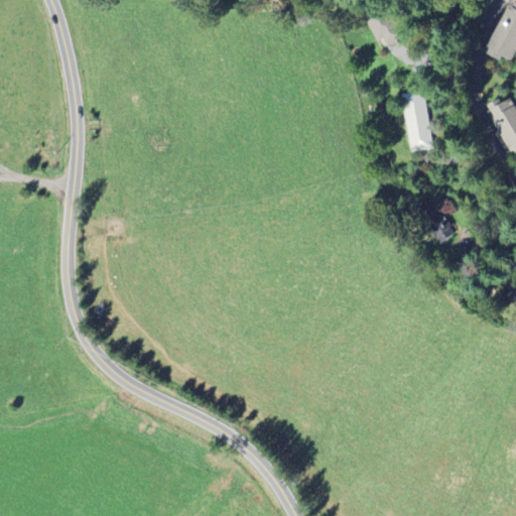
[(515,47),(509,60),(501,55),(498,59),(486,53),(489,48),(486,47),(509,6),(515,9),(515,47)]
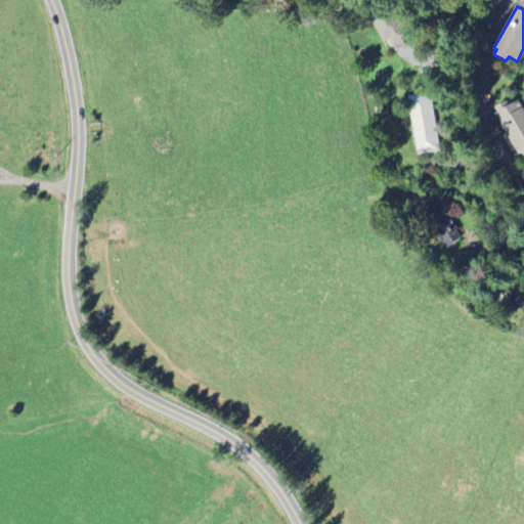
[(409,98),(429,96),(438,150),(419,154),(409,98)]
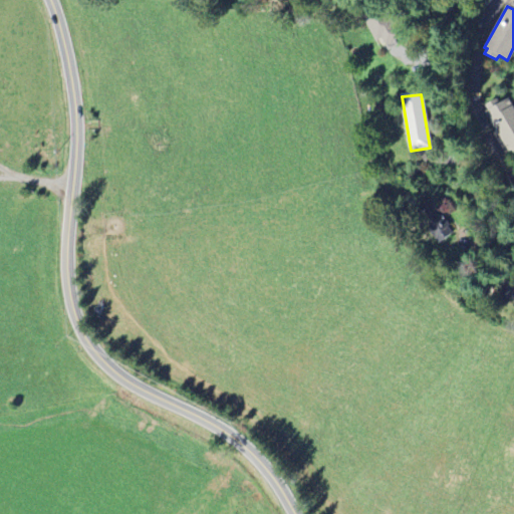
[(513,105),(509,96),(500,101),(498,97),(485,104),(488,110),(485,112),(507,152),(511,150),(513,155),(513,105)]
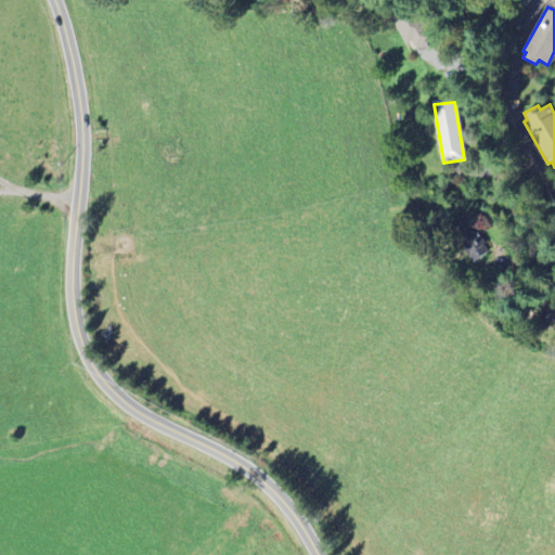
[(473,260),(486,250),(468,226),(454,234),(473,260)]
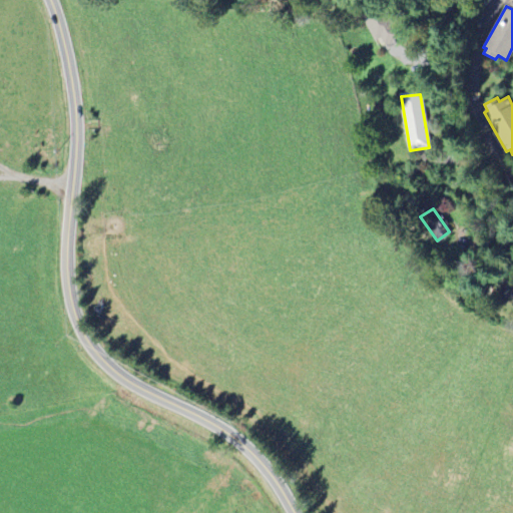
[(512,280),(501,281),(502,300),(512,299),(512,280)]
